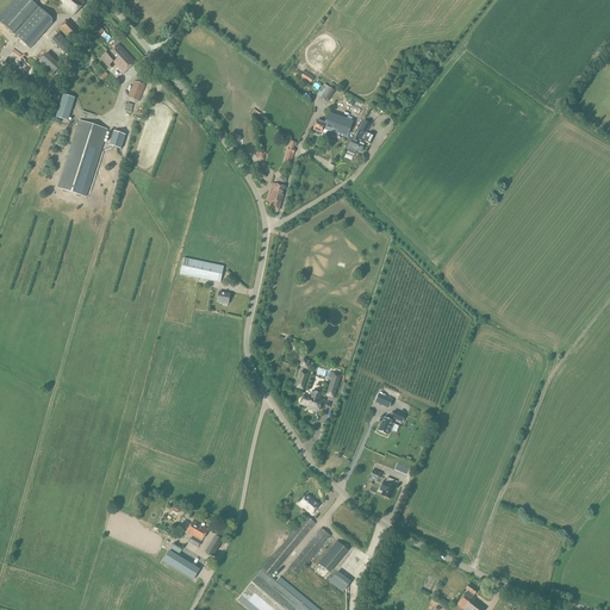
[(51,18),(30,0),(14,0),(0,17),(0,20),(30,48),(53,24),(51,18)]
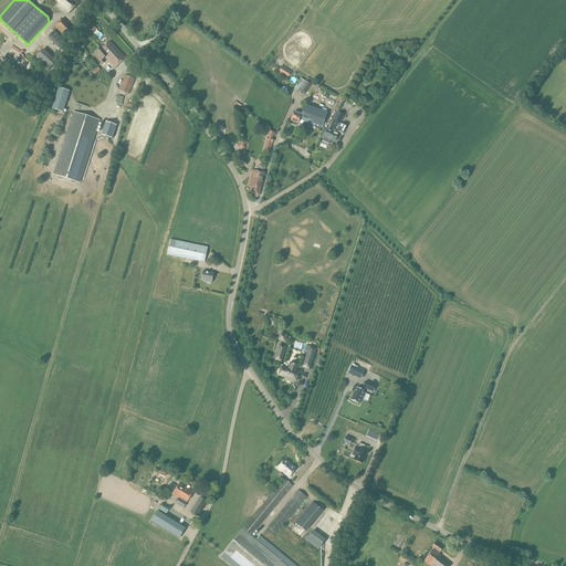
[(51,0),(67,16),(80,3),(75,0),(51,0)]
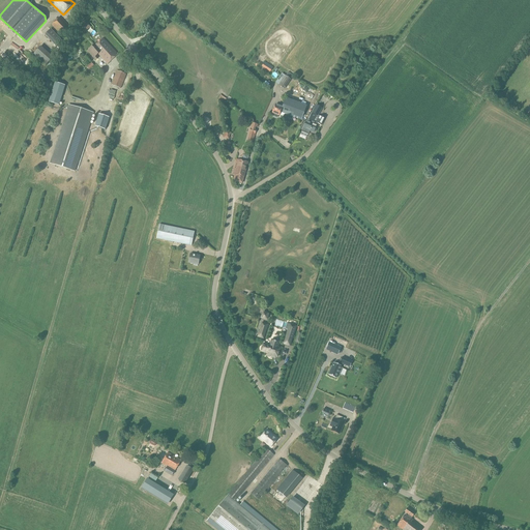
[(60,34),(69,26),(61,18),(58,18),(51,25),(60,34)]
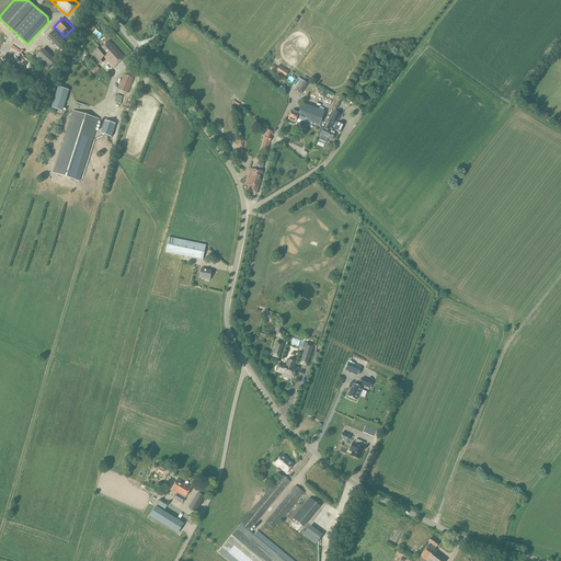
[(66,39),(55,30),(49,35),(59,45),(66,39)]
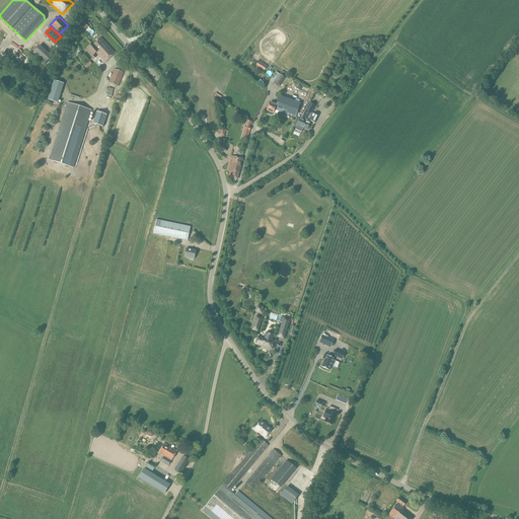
[(116,54),(100,39),(98,41),(98,40),(93,45),(92,44),(85,51),(85,52),(86,51),(93,59),(96,57),(93,54),(95,53),(104,64),(116,54)]
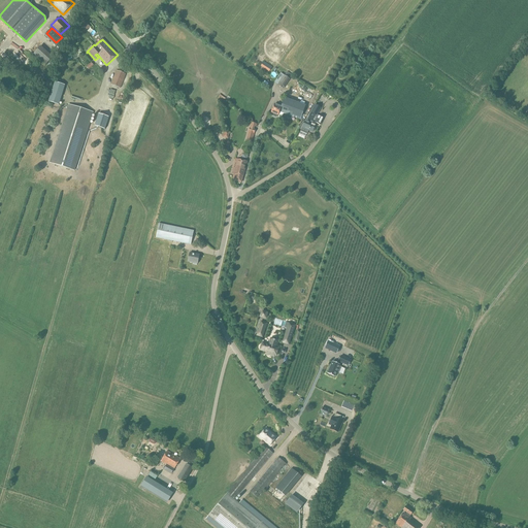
[(53,58),(40,46),(33,55),(44,66),(53,58)]
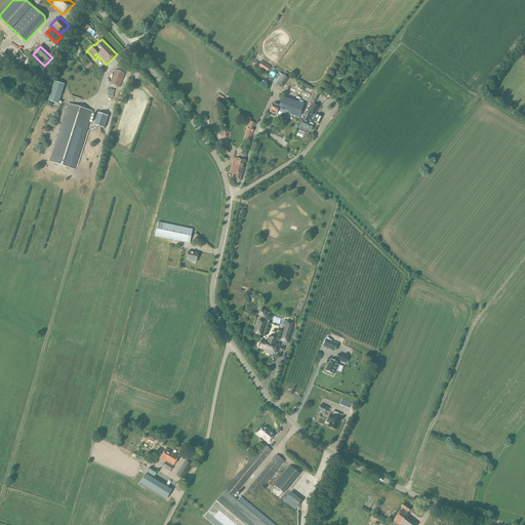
[(268,71),(271,67),(263,62),(259,66),(268,71)]
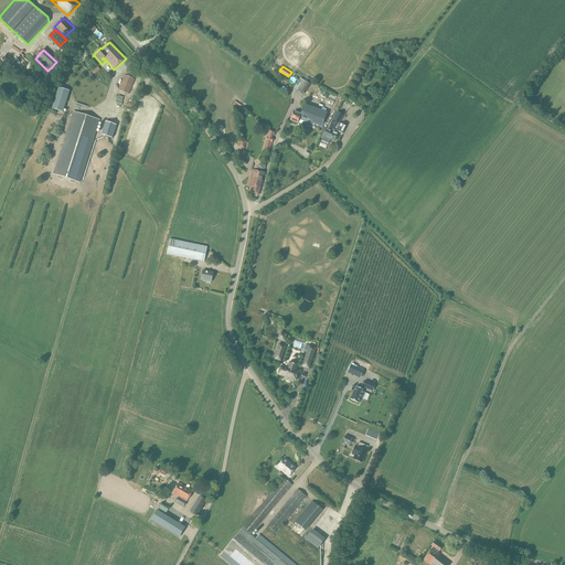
[(129,94),(135,80),(125,75),(119,91),(129,94)]
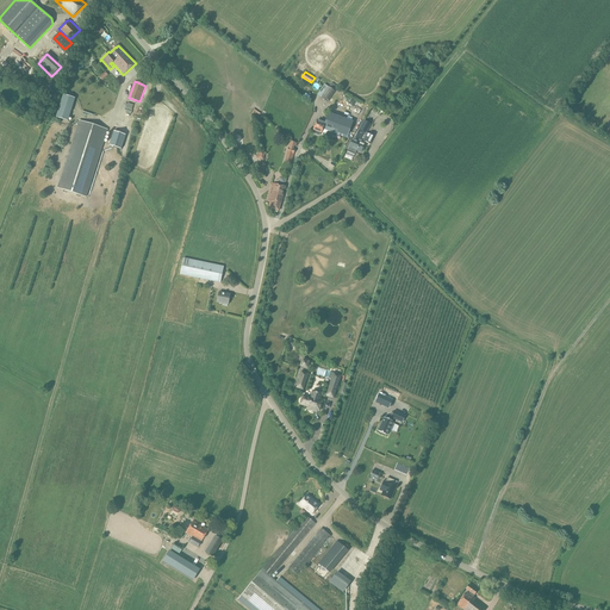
[(329,87),(322,97),(321,99),(327,103),(336,88),(330,85),(329,87)]
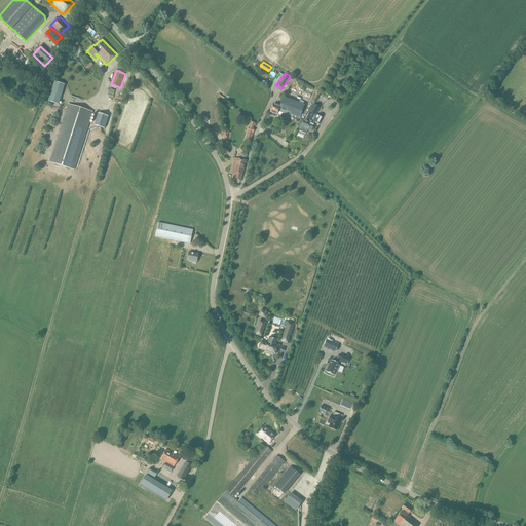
[(65,85),(54,82),(48,102),(58,105),(65,85)]
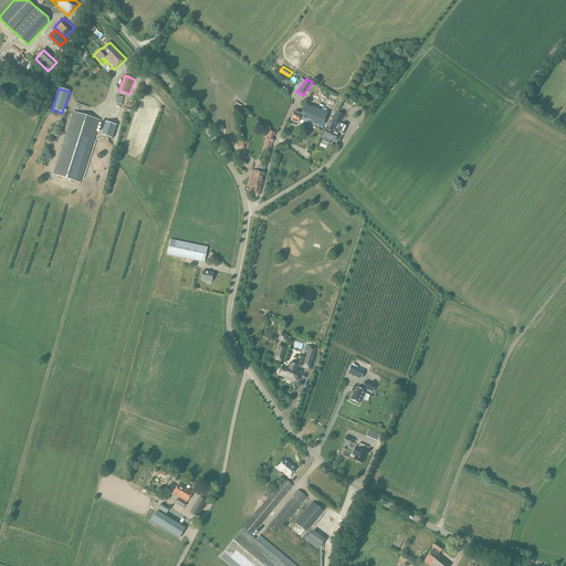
[(345,106),(349,101),(345,98),(336,112),(342,116),(347,108),(345,106)]
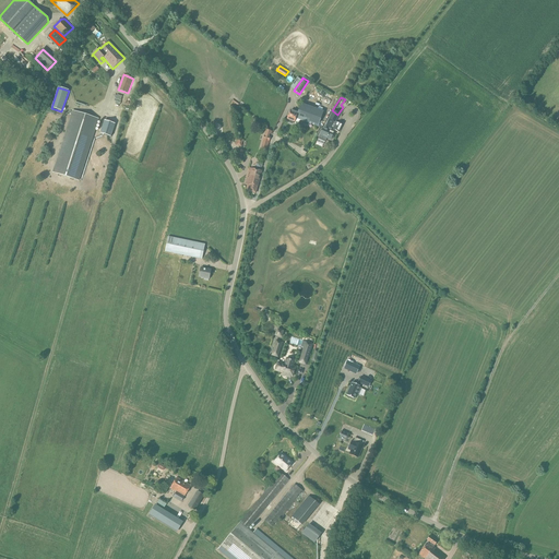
[(359,114),(367,100),(364,99),(359,107),(356,105),(353,109),(359,114)]
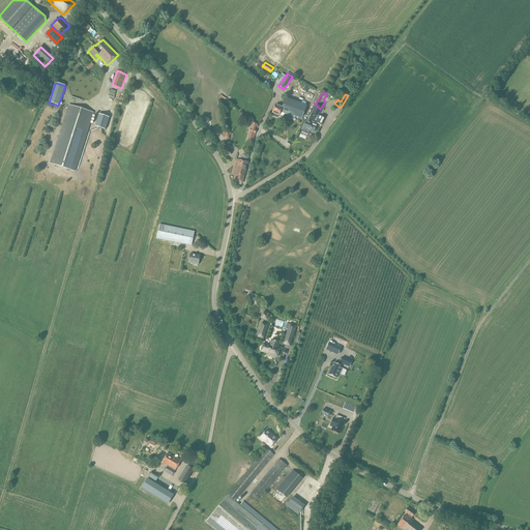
[(301,120),(306,106),(285,98),(282,108),(275,105),(271,113),(280,116),(281,112),(301,120)]
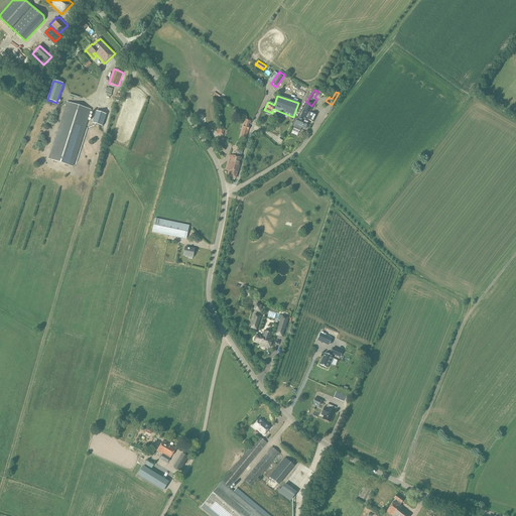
[(90,111),(67,104),(50,157),(73,164),(90,111)]
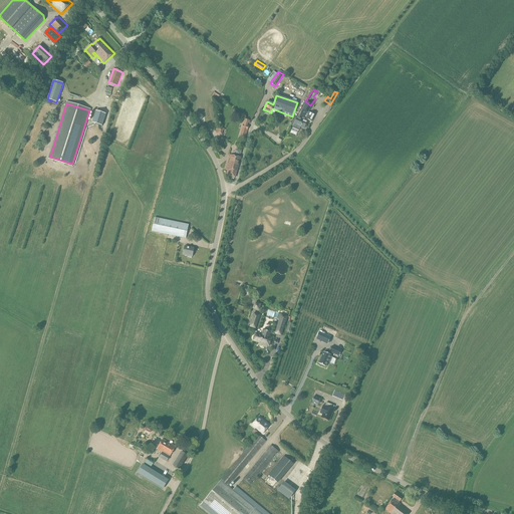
[(105,114),(95,110),(91,122),(101,125),(105,114)]
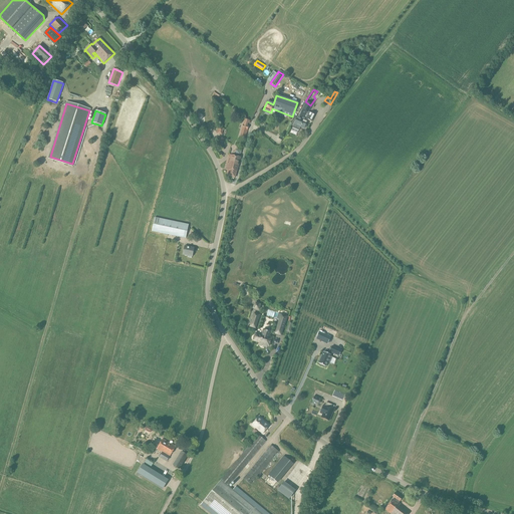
[(316,122),(319,124),(327,113),(324,111),(316,122)]
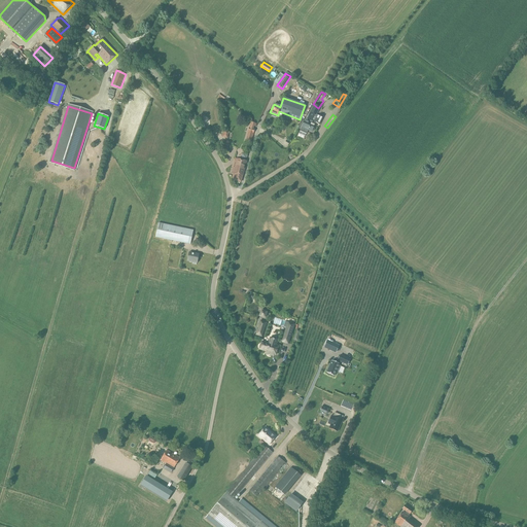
[(319,125),(322,117),(316,115),(308,116),(305,123),(304,121),(302,128),(312,132),(315,125),(313,124),(314,123),(319,125)]
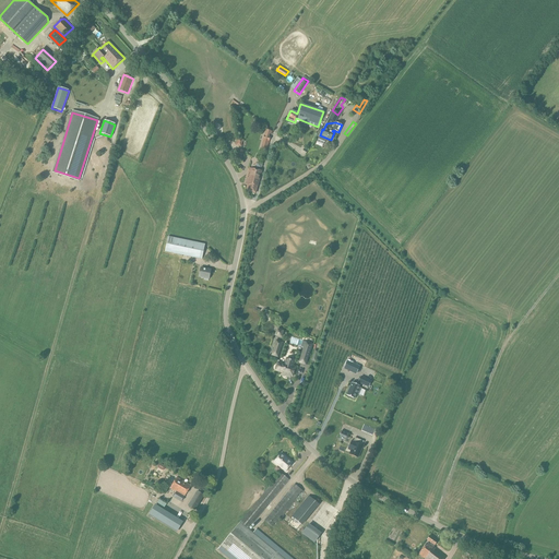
[(266,151),(272,131),(266,130),(261,150),(266,151)]
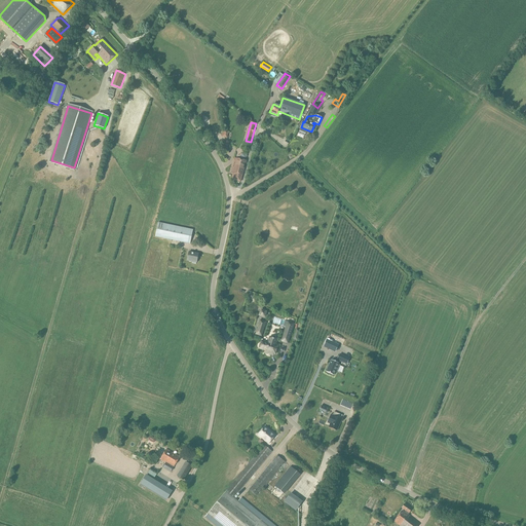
[(240,182),(242,176),(241,176),(246,161),(234,158),(230,173),(232,174),(231,178),(233,179),(233,180),(240,182)]
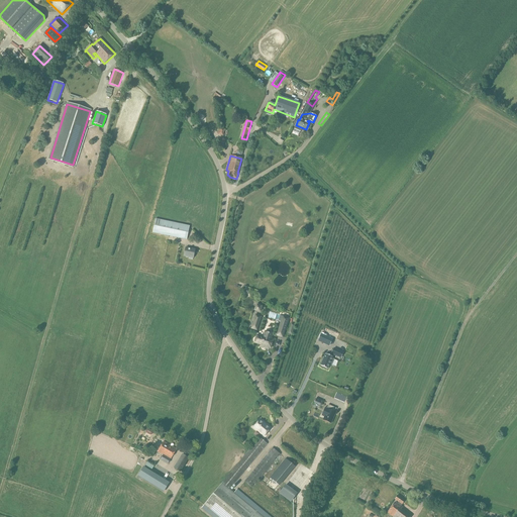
[(187,239),(190,226),(156,219),(152,233),(187,239)]
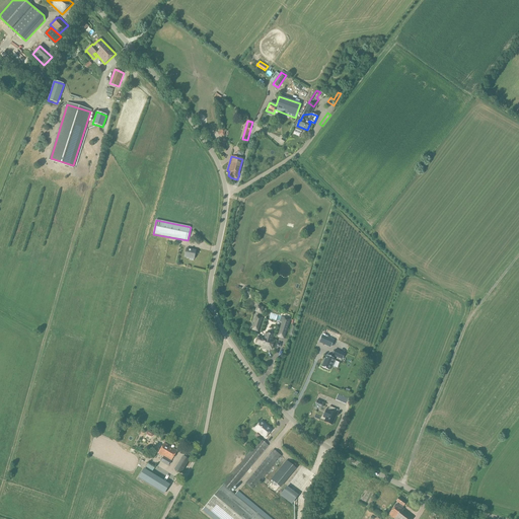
[(194,260),(196,250),(186,248),(184,257),(194,260)]
